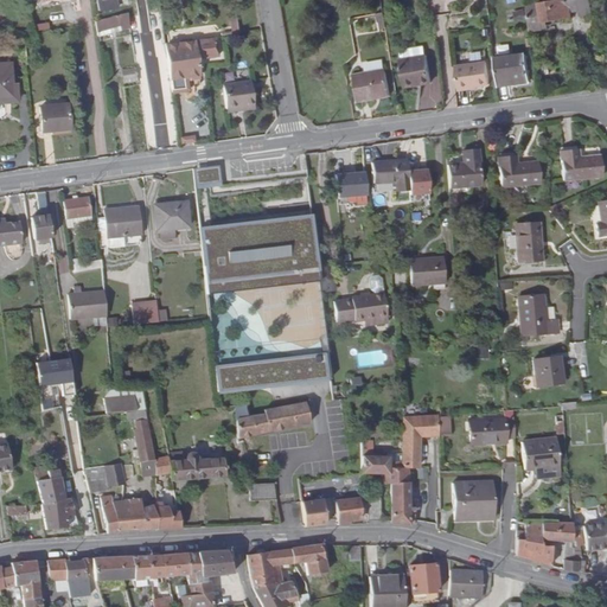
[(94,0),(98,17),(117,13),(114,0),(94,0)]
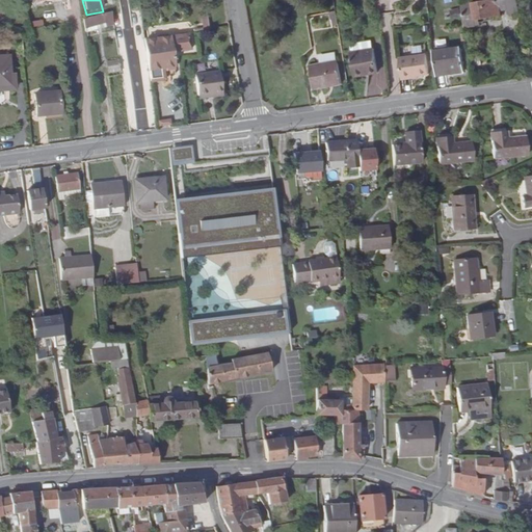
[(482,0),(461,3),(464,26),(476,25),(475,19),(500,16),(499,10),(506,8),(507,15),(516,12),(513,0),(482,0)]
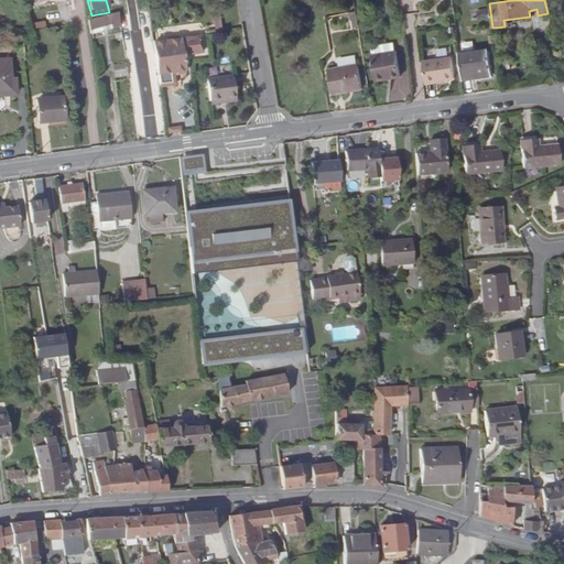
[(477,9),(478,19),(486,18),(486,9),(477,9)]
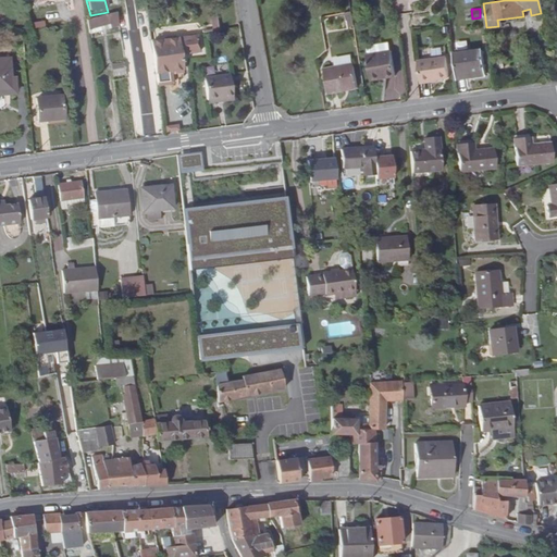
[(89,21),(91,36),(119,32),(116,17),(103,20),(98,19),(89,21)]
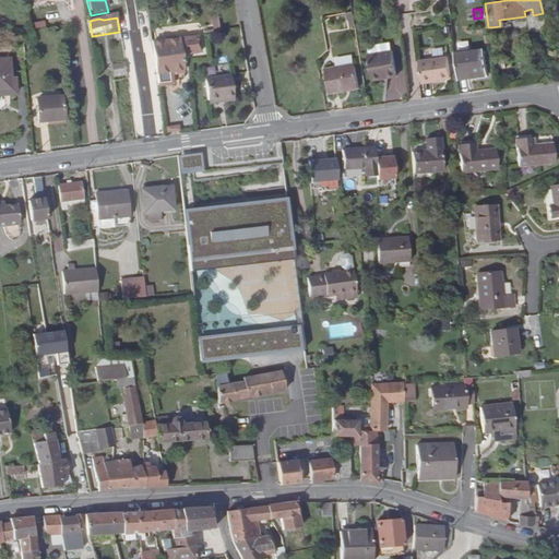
[(152,43),(157,85),(181,82),(178,61),(177,56),(197,52),(194,37),(152,43)]
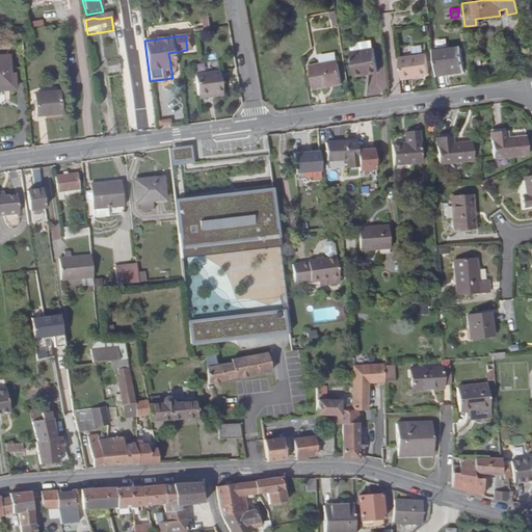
[(433,48),(436,72),(463,68),(459,45),(433,48)]
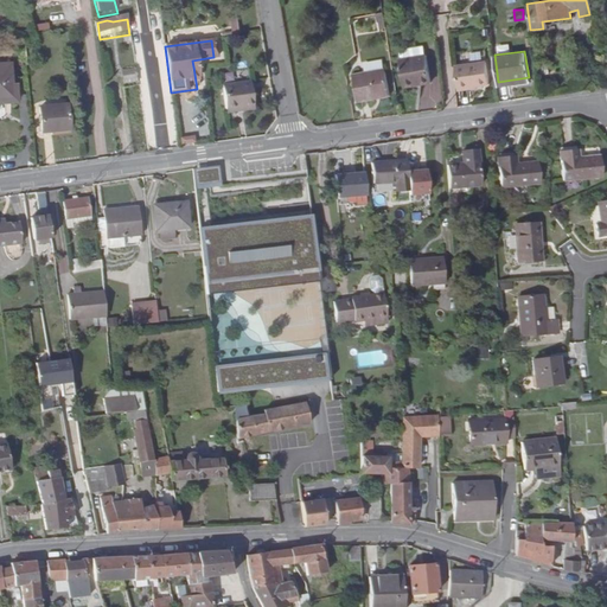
[(421,57),(426,83),(432,83),(427,56),(421,57)]
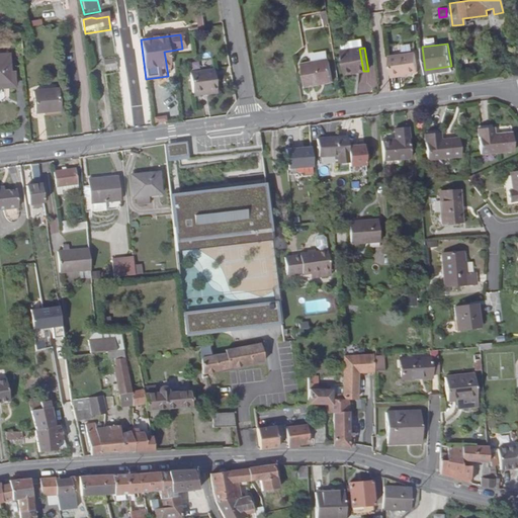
[(353,71),(354,73),(363,71),(359,49),(350,50),(353,71)]
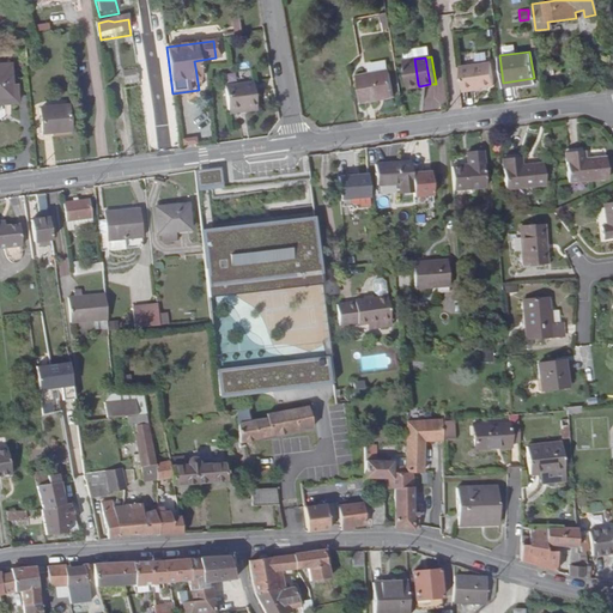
[(405,61),(408,85),(418,84),(414,59),(405,61)]
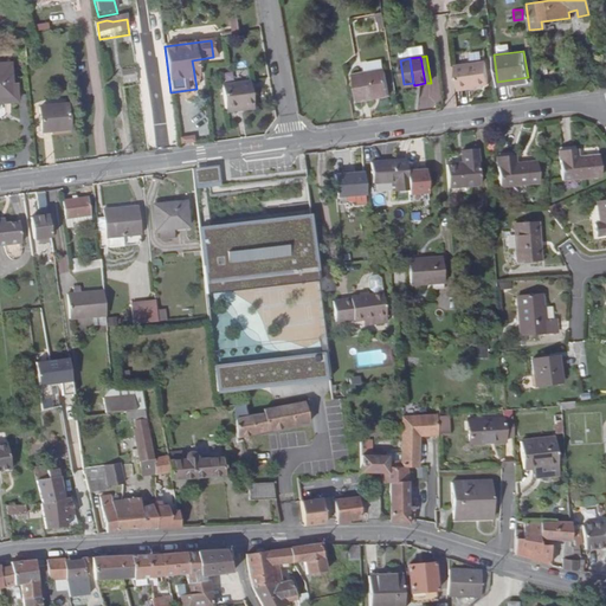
[(0,59),(0,96),(13,96),(11,59),(0,59)]
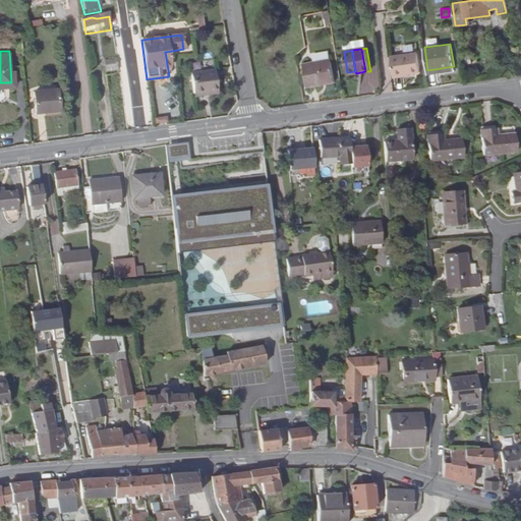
[(390,57),(392,75),(419,72),(416,53),(390,57)]
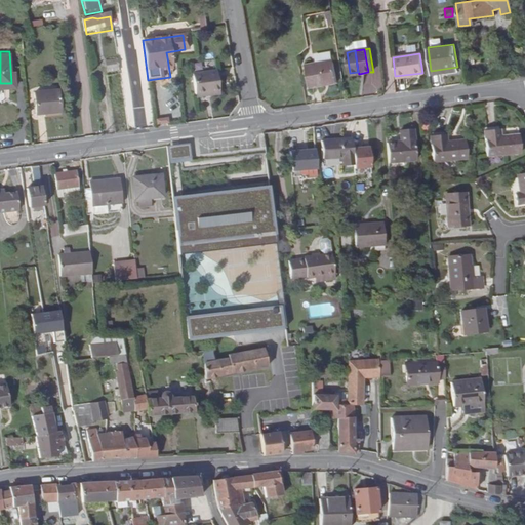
[(104,61),(106,73),(118,71),(115,57),(104,61)]
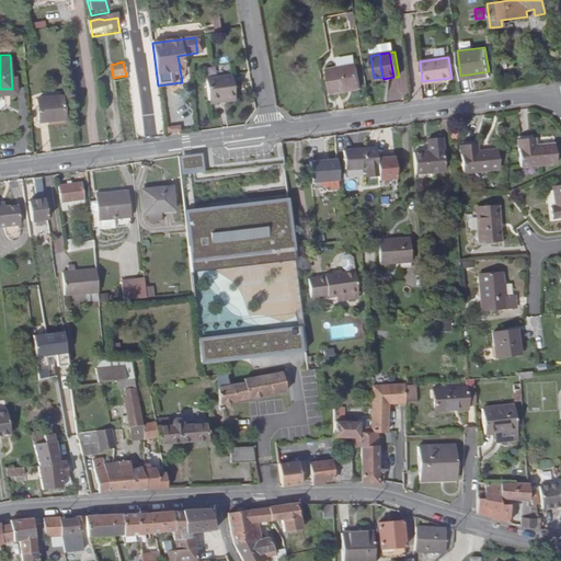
[(327,69),(330,92),(361,88),(356,65),(327,69)]
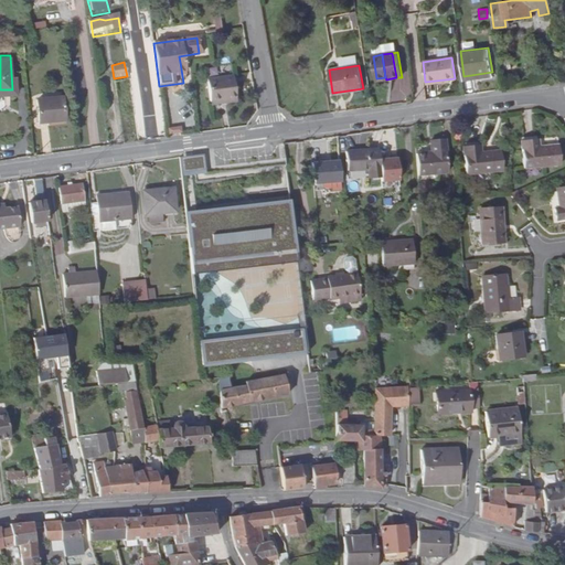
[(224,100),(224,103),(232,102),(228,76),(203,80),(205,103),(224,100)]
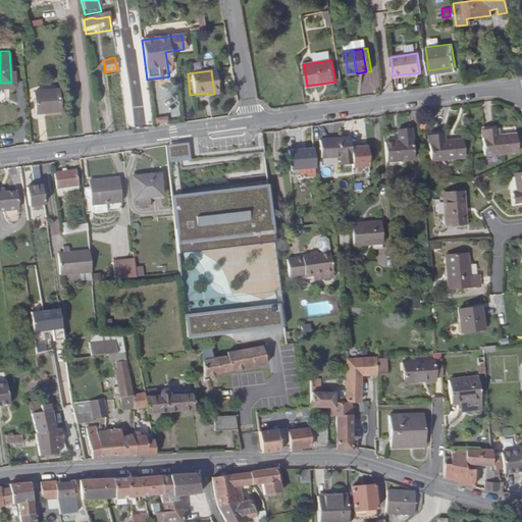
[(38,112),(53,109),(60,108),(57,87),(35,91),(38,112)]
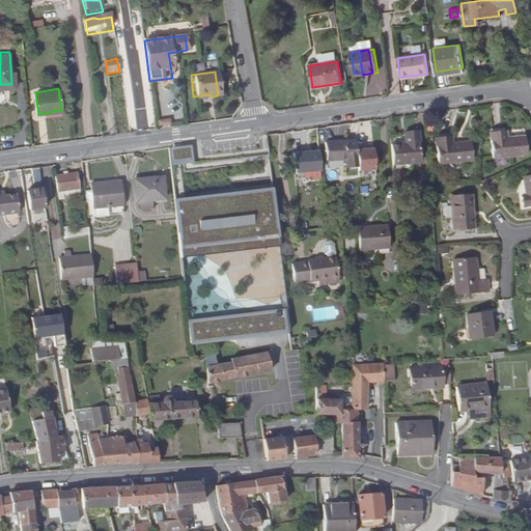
[(404,142),(406,162),(423,161),(421,129),(406,130),(407,142),(404,142)]
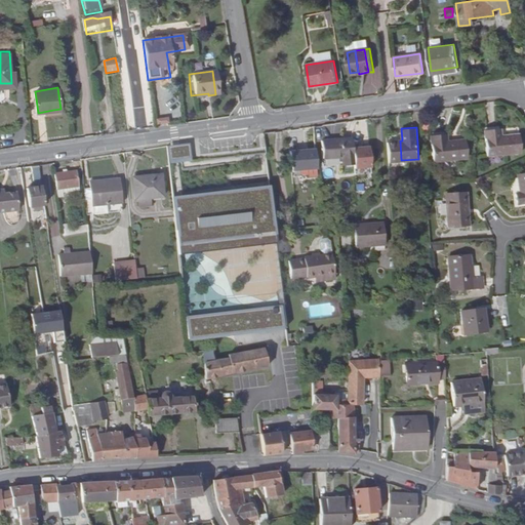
[(500,129),(485,129),(486,155),(520,153),(519,135),(500,136),(500,129)]
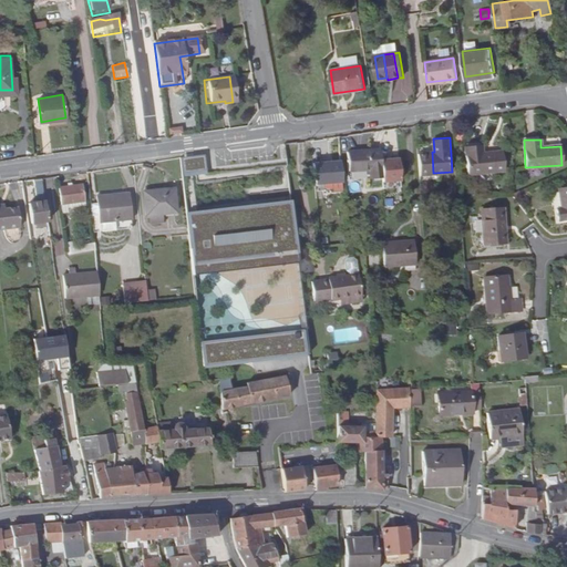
[(482,143),(464,144),(466,172),(503,169),(502,151),(482,151),(482,143)]
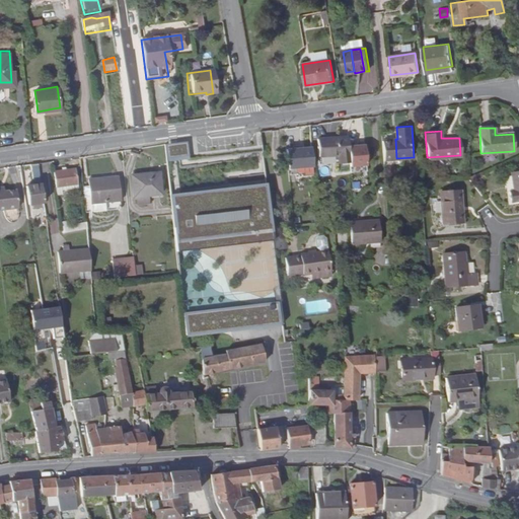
[(349,137),(318,139),(320,164),(351,162),(367,160),(366,145),(350,147),(349,137)]
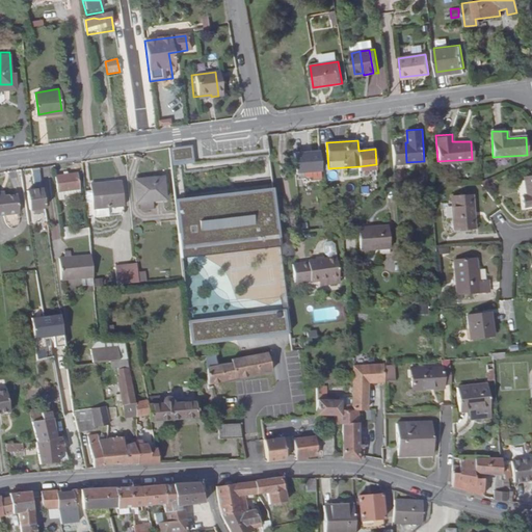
[(393,143),(394,163),(406,162),(405,142),(393,143)]
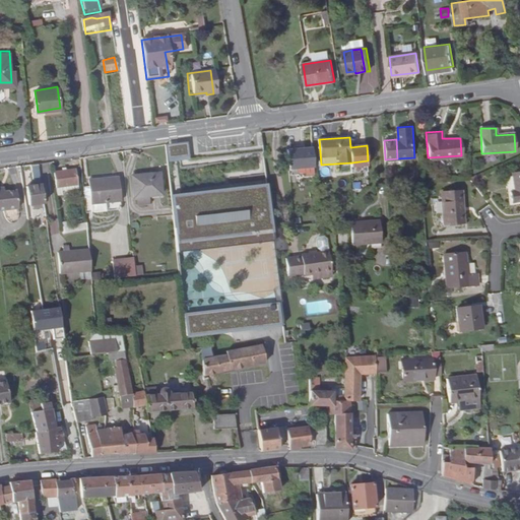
[(314,160),(313,146),(287,148),(289,163),(314,160)]
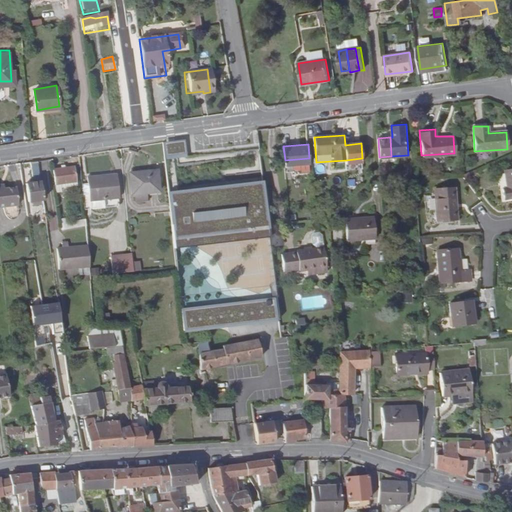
[(27,203),(43,200),(37,160),(30,161),(33,182),(24,183),(27,203)]
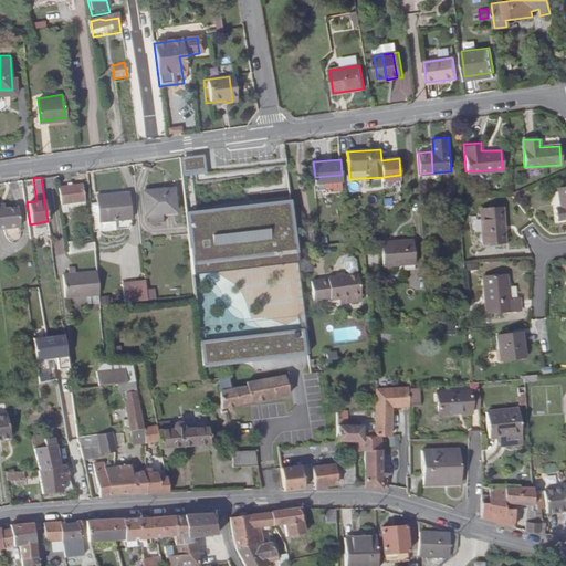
[(83,187),(62,190),(65,207),(85,205),(83,187)]
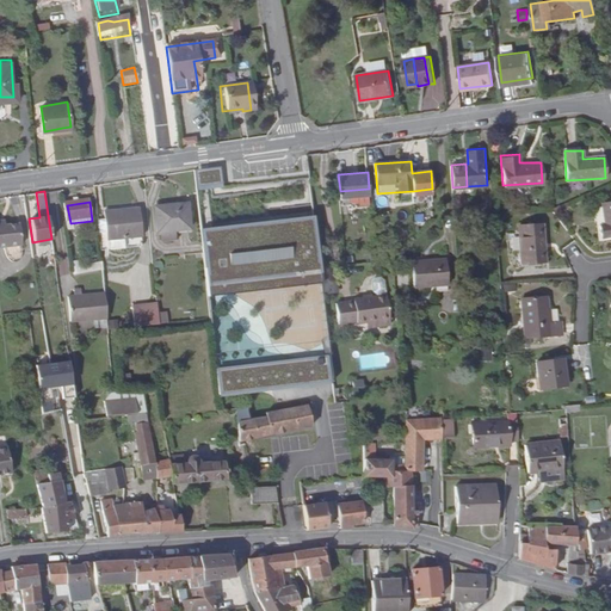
[(185,203),(154,207),(156,232),(187,229),(185,203)]
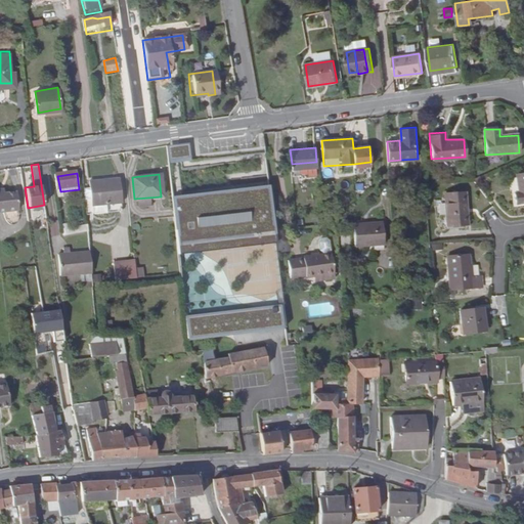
[(523,174),(515,175),(516,191),(513,191),(513,204),(523,202),(523,174)]
